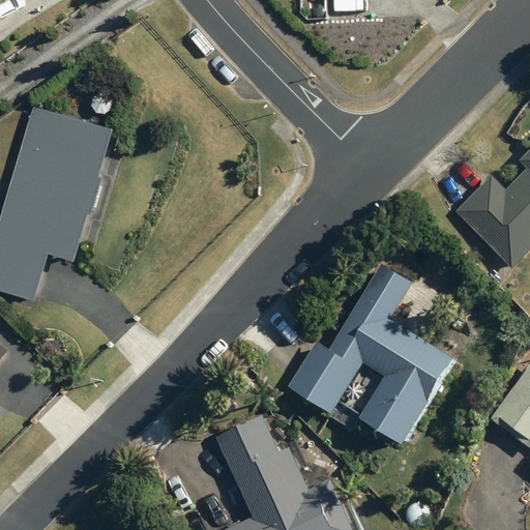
[(7,239),(0,265),(0,287),(40,300),(55,254),(80,261),(92,221),(99,223),(109,192),(102,189),(100,189),(102,183),(117,137),(75,124),(45,115),(36,141),(32,140),(4,237),(7,239)]
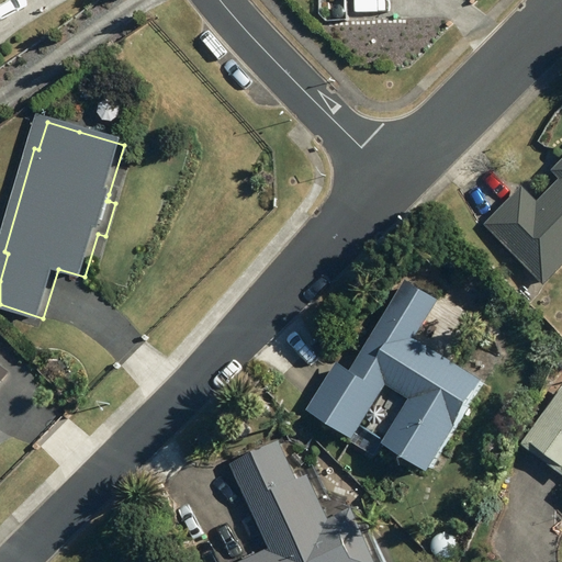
[(561,154),(548,169),(557,178),(534,201),(519,187),(481,225),(540,283),(561,259),(561,154)]
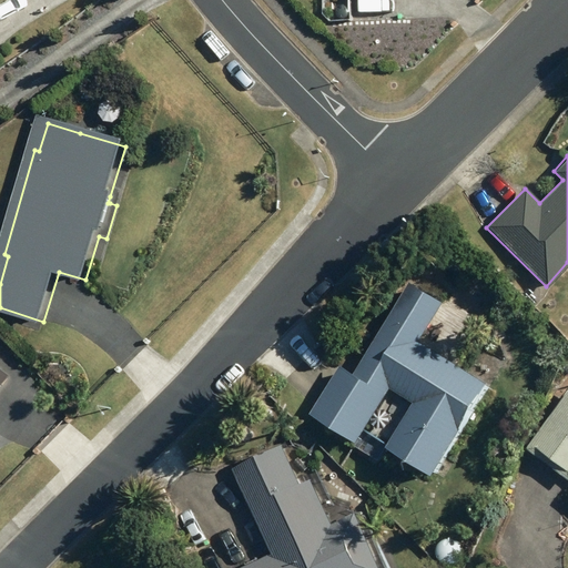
[(306,414),(352,443),(350,445),(374,460),(381,449),(424,477),(482,384),(453,366),(479,323),(442,298),(438,304),(406,284),(348,375),(335,367),(306,414)]
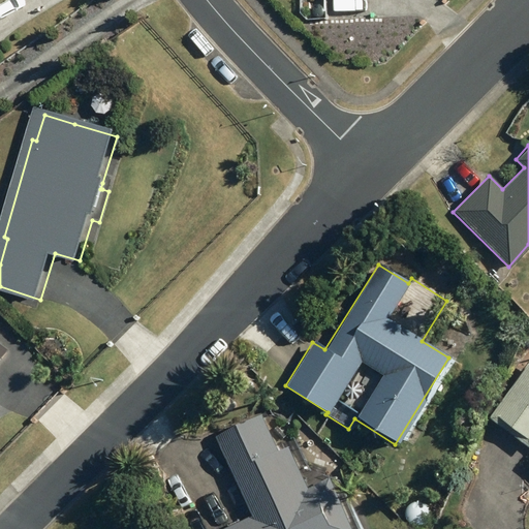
[(0,365),(9,353),(0,346),(0,365)]
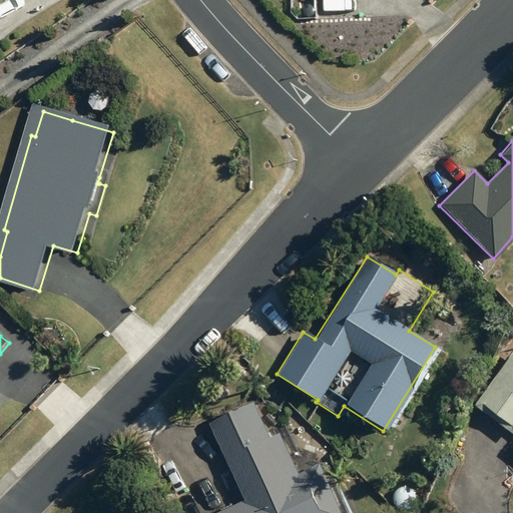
[(512,350),(473,406),(512,435),(512,350)]
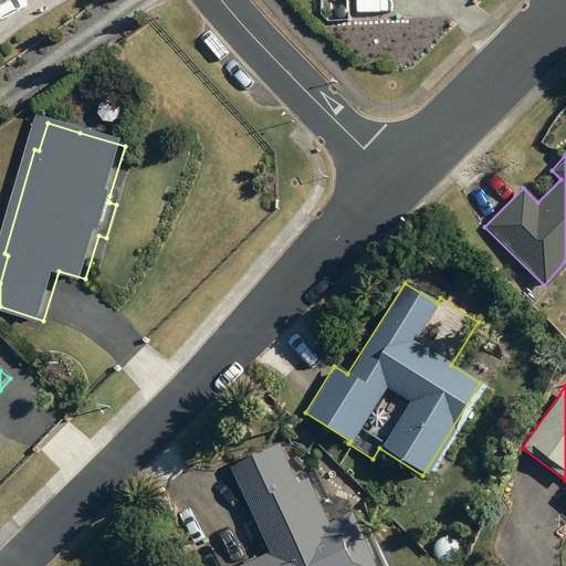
[(278,443),(229,465),(270,552),(238,565),(373,565),(346,511),(326,521),(306,479),(296,483),(278,443)]
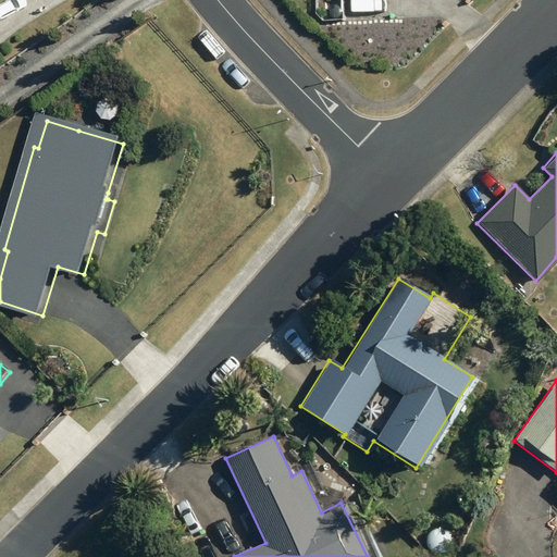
[(412,514),(399,525),(407,533),(420,520),(412,514)]
